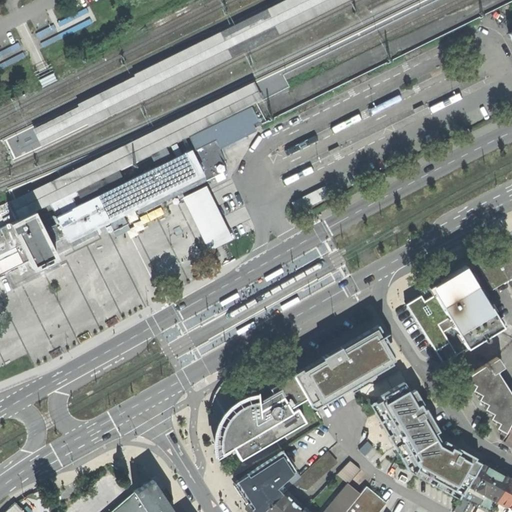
[(264,99),(255,81),(13,200),(21,217),(34,211),(50,203),(51,205),(72,194),(78,191),(99,181),(117,171),(131,165),(136,162),(151,155),(165,148),(171,145),(176,142),(178,142),(189,136),(251,105),(264,99)]
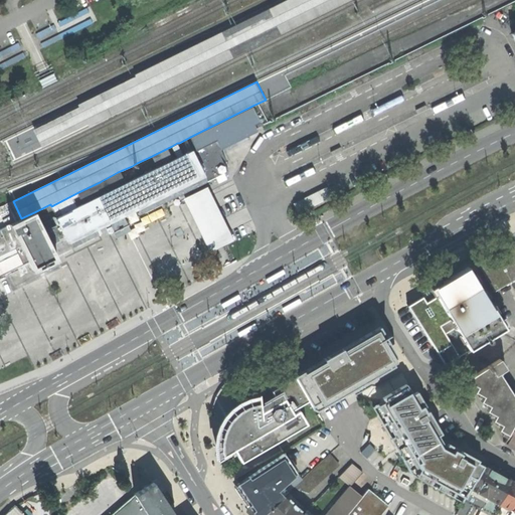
[(252,106),(190,137),(198,153),(216,144),(218,149),(253,132),(251,126),(261,122),(252,106)]
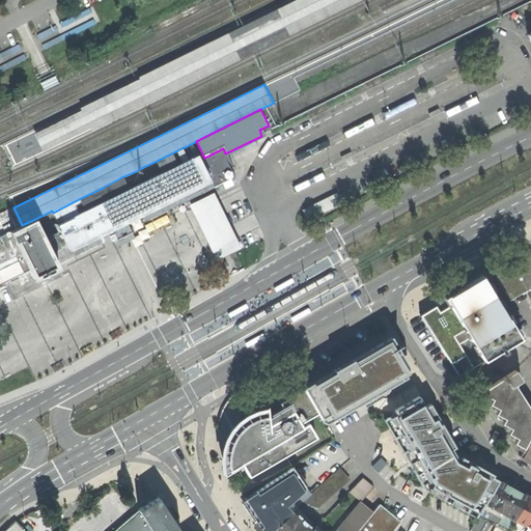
[(128,189),(87,210),(81,198),(75,201),(53,213),(58,223),(68,245),(70,244),(75,255),(102,242),(95,231),(111,223),(118,220),(126,216),(139,210),(145,222),(183,203),(235,176),(229,165),(210,175),(195,183),(185,162),(184,162),(177,150),(171,154),(176,165),(163,172),(157,161),(141,168),(143,173),(138,175),(136,171),(121,177),(128,189)]
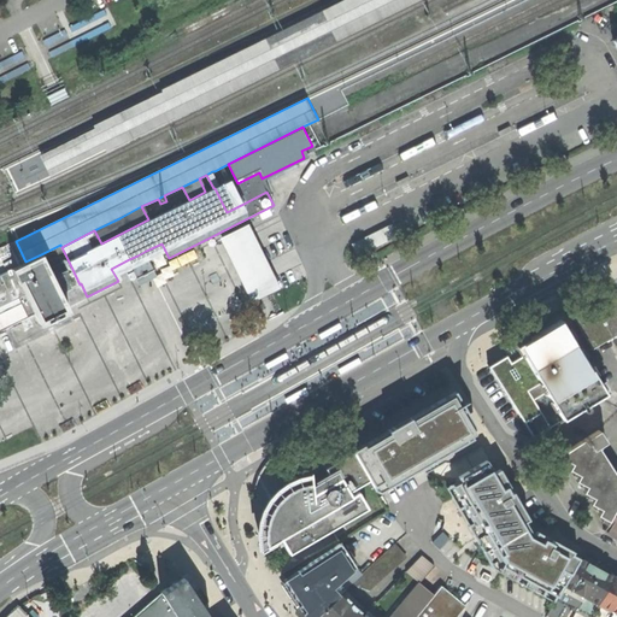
[(215,188),(227,212),(244,204),(231,180),(219,186),(215,188)]
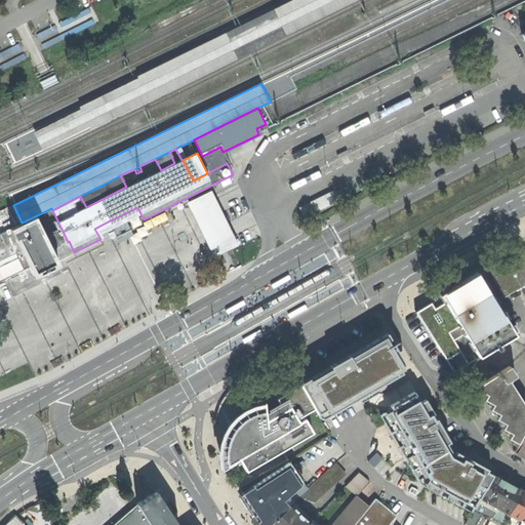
[(215,190),(190,202),(191,204),(207,238),(216,256),(242,244),(233,226),(225,208),(216,192),(215,190)]
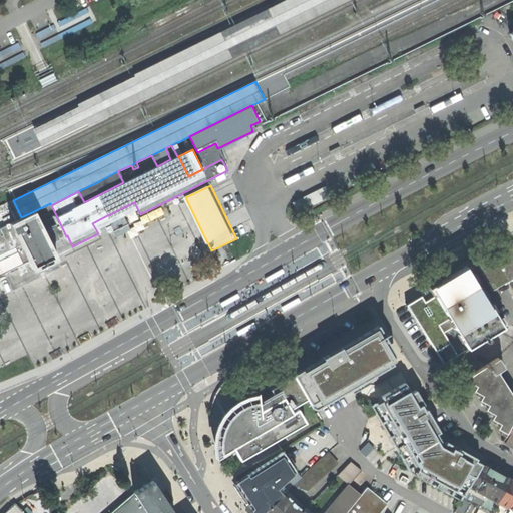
[(333,195),(328,185),(295,202),(300,212),(333,195)]
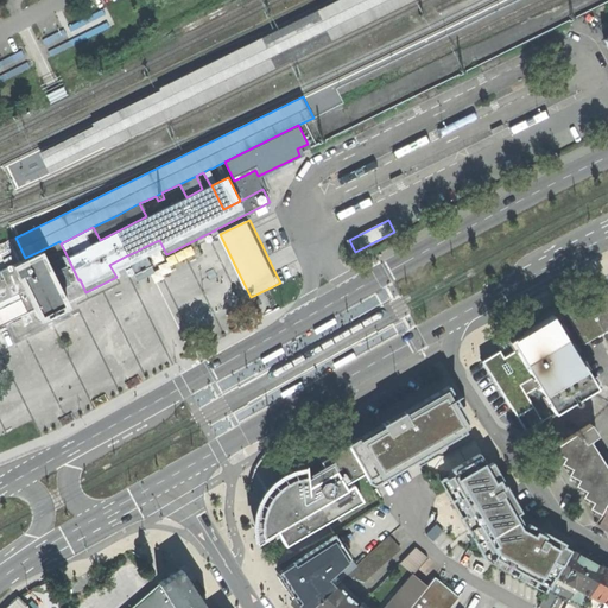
[(153,266),(144,247),(135,252),(127,255),(137,274),(153,266)]
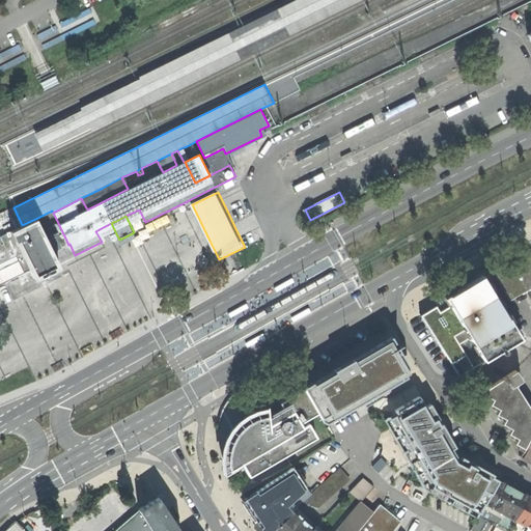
[(68,245),(58,223),(42,231),(35,219),(22,225),(20,226),(0,235),(0,283),(7,280),(15,296),(61,273),(57,264),(75,255),(70,244),(68,245)]
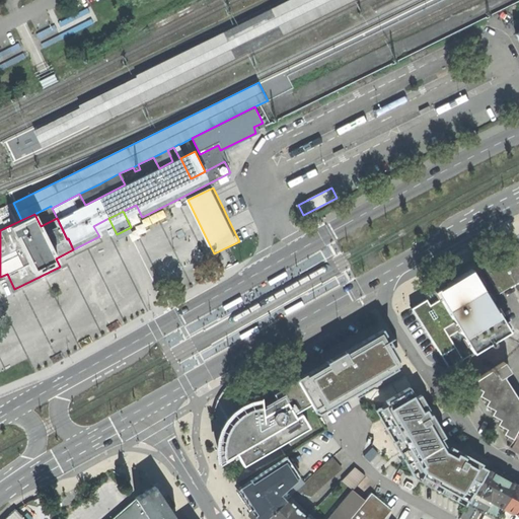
[(499,235),(508,229),(506,226),(497,231),(499,235)]
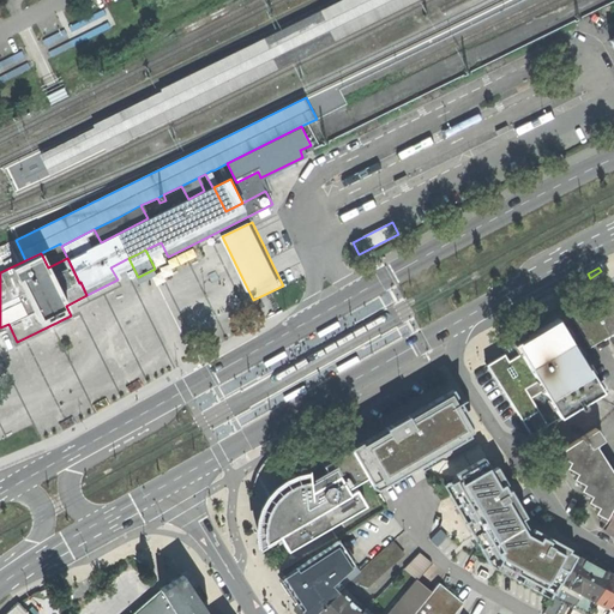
[(613,332),(613,295),(613,294),(572,318),(589,347),(613,332)]
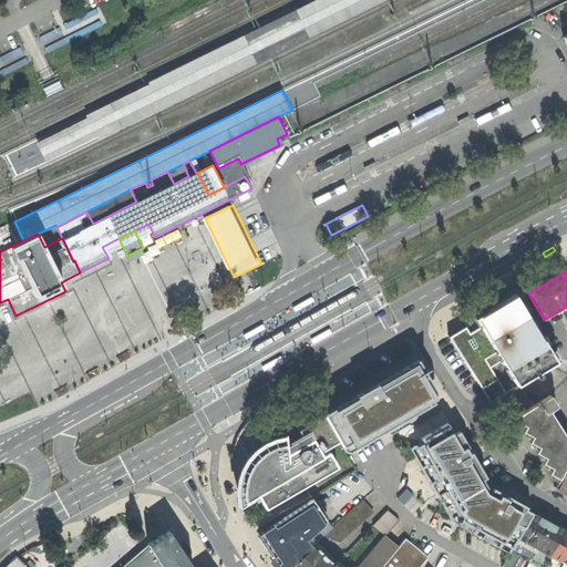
[(467,326),(451,336),(491,402),(558,361),(516,292),(476,317),(482,326),(471,332),(467,326)]
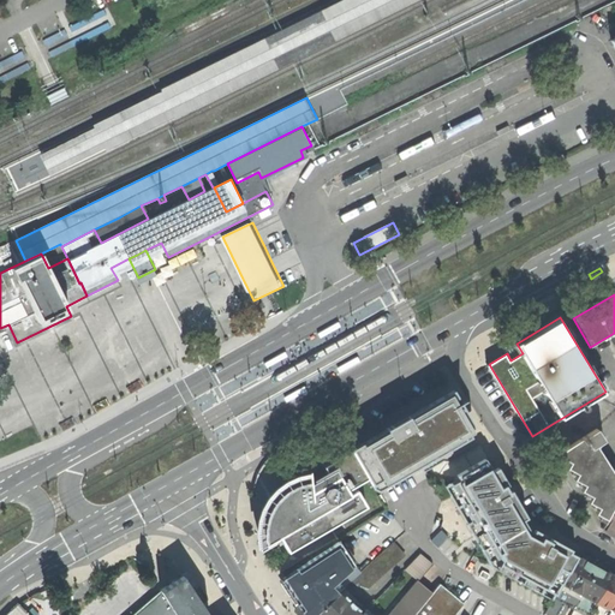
[(338,322),(318,333),(321,338),(341,327),(338,322)]
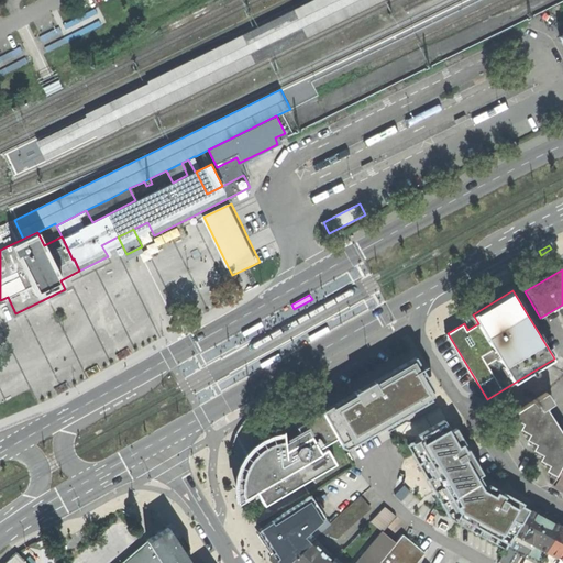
[(261,322),(243,332),(245,337),(264,326),(261,322)]
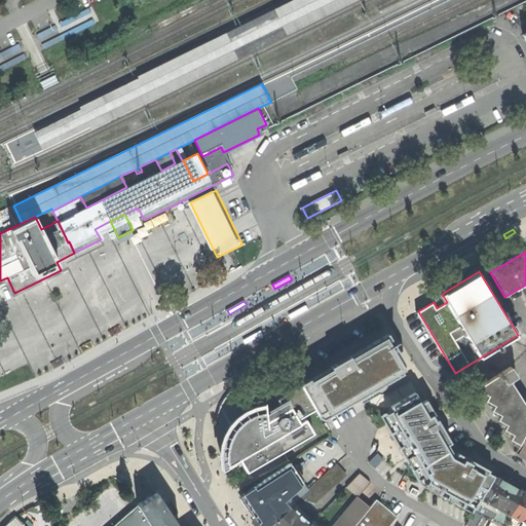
[(306,305),(289,314),(291,318),(308,309),(306,305)]
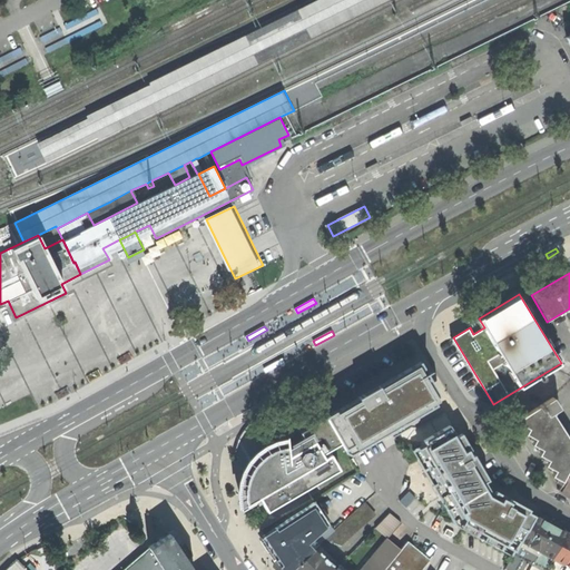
[(282,357),(264,369),(266,372),(284,362),(282,357)]
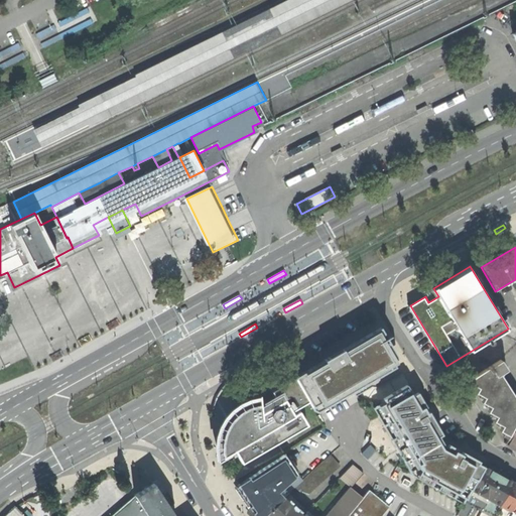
[(294,376),(308,400),(314,411),(318,413),(397,368),(392,360),(397,356),(379,327),(294,376)]
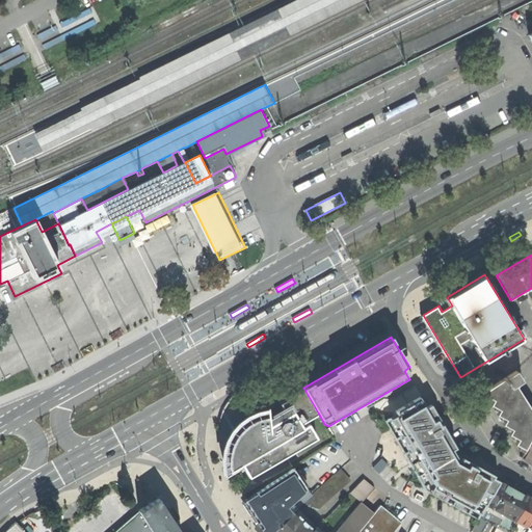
[(531,434),(531,411),(515,387),(517,383),(522,380),(515,371),(487,389),(485,392),(523,452),(531,434)]
